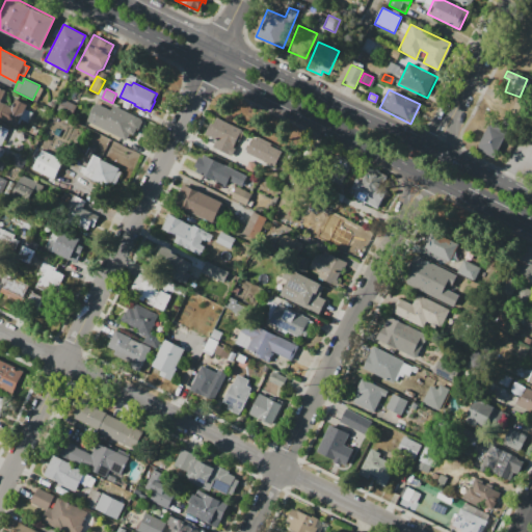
[(57,110),(62,99),(76,106),(70,116),(57,110)]
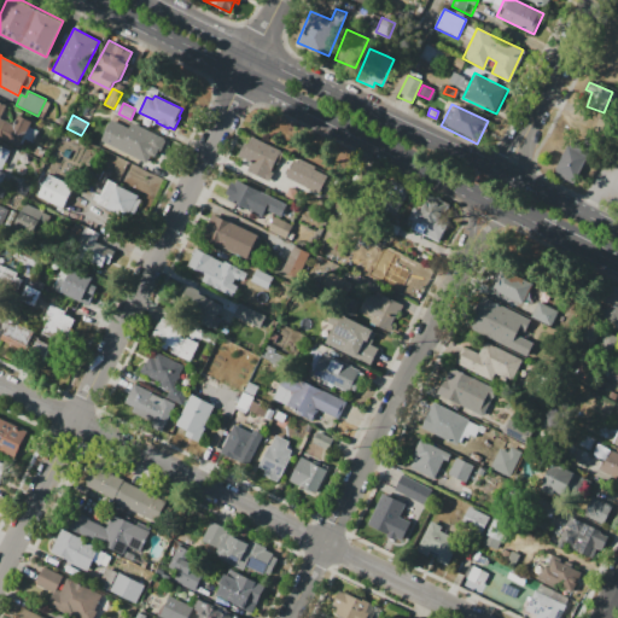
[(19,116),(31,122),(19,147),(0,138),(0,134),(6,122),(15,126),(19,116)]
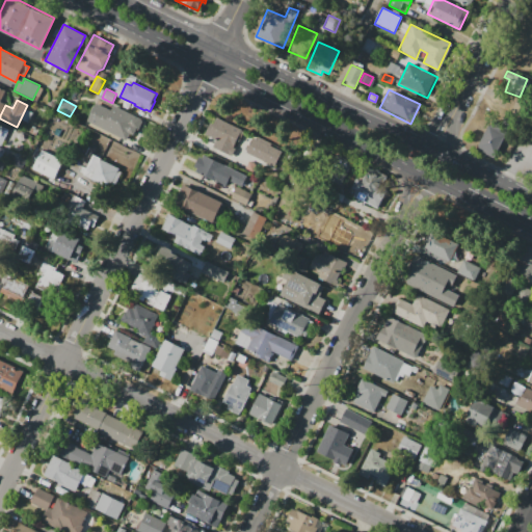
[(112,105),(110,109),(95,102),(85,121),(130,140),(140,117),(112,105)]
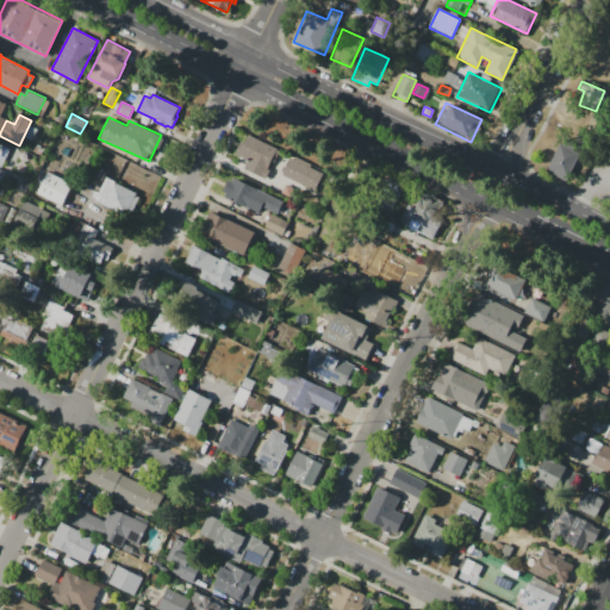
[(248,135),(280,150),(274,163),(271,161),(267,169),(269,170),(266,179),(244,168),(248,161),(237,156),(248,135)]
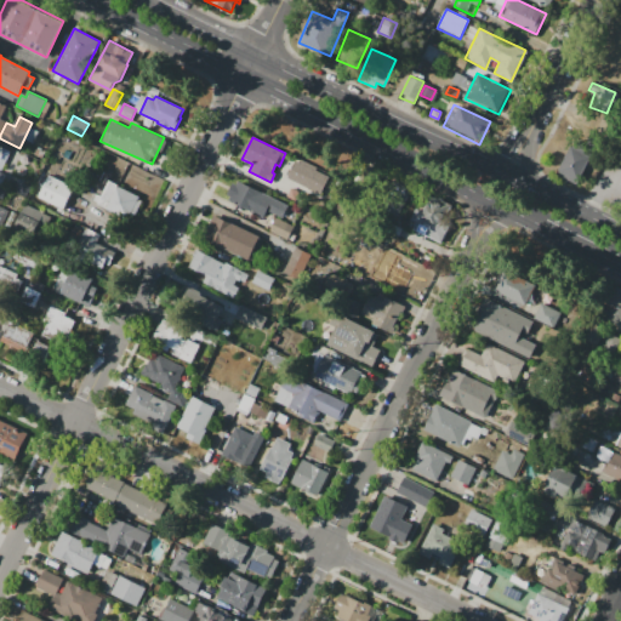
[(575,186),(554,175),(571,144),(592,154),(575,186)]
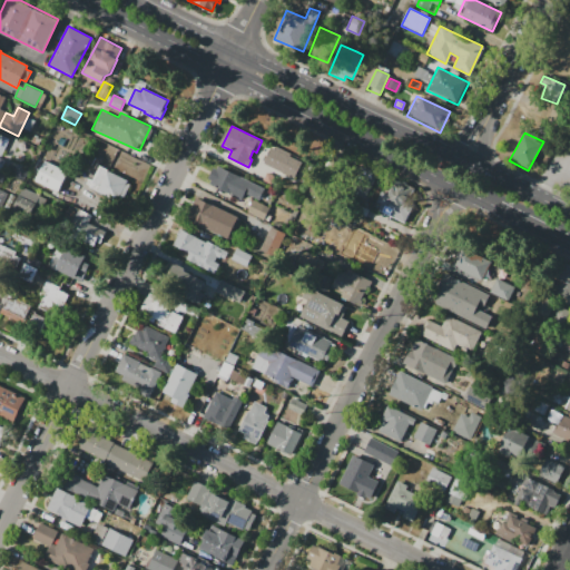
[(38,146),(31,143),(35,135),(42,138),(38,146)]
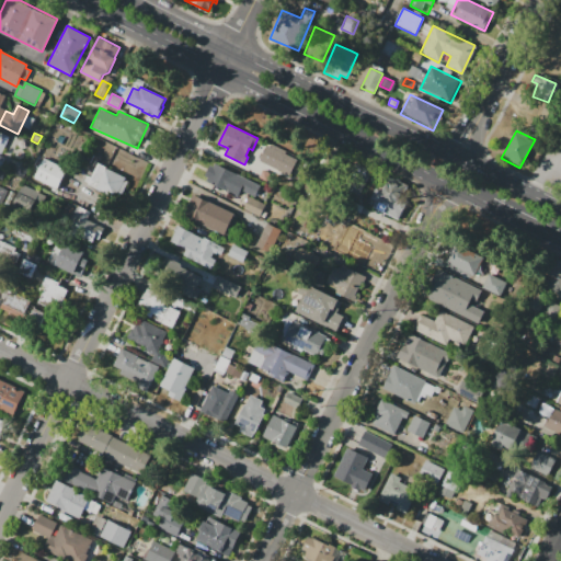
[(0,156),(0,134),(9,138),(0,156)]
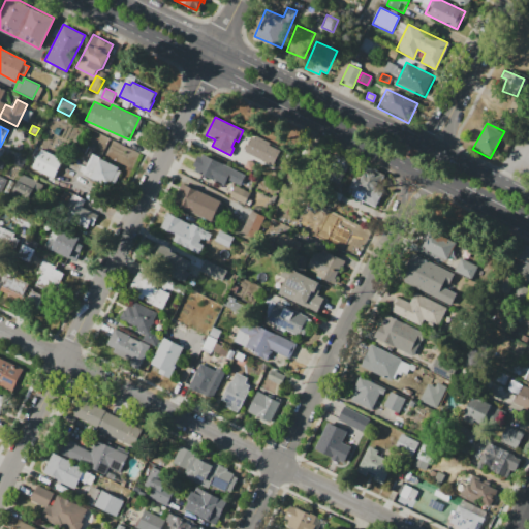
[(252,136),(256,138),(257,135),(270,143),(269,145),(282,152),(274,166),(245,151),(252,136)]
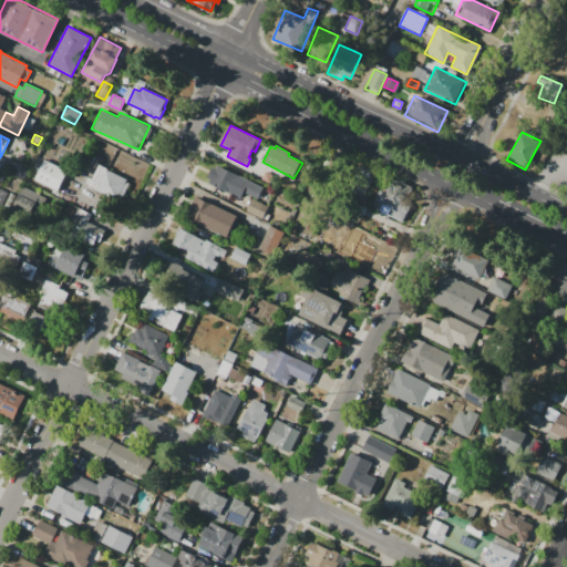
[(117,150),(148,165),(142,178),(111,164),(117,150)]
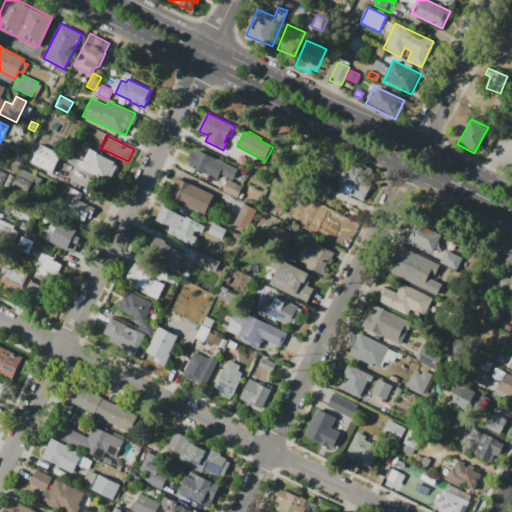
[(0,142),(8,146),(3,155),(0,153),(0,142)]
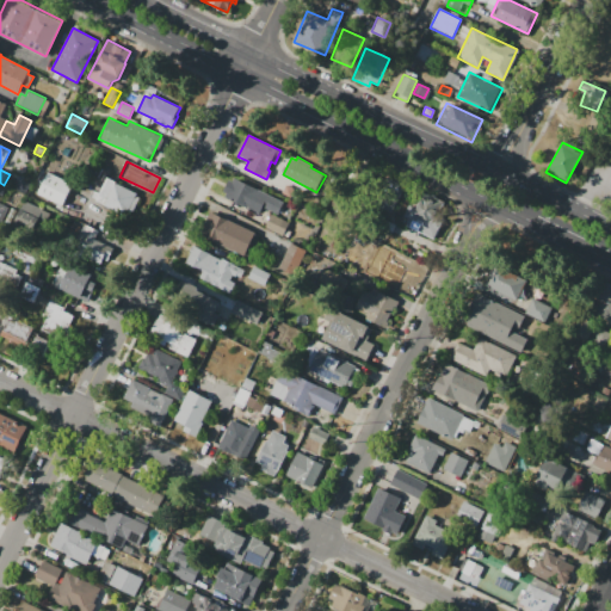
[(47,172),(73,184),(62,207),(37,193),(47,172)]
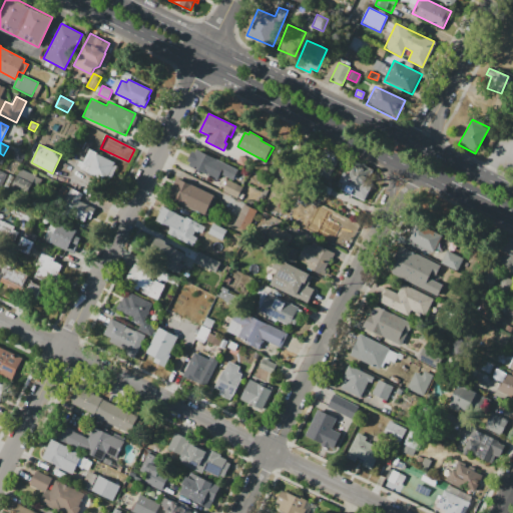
[(89,148),(97,152),(96,153),(115,162),(106,181),(80,168),(80,167),(77,165),(79,160),(83,162),(89,148)]
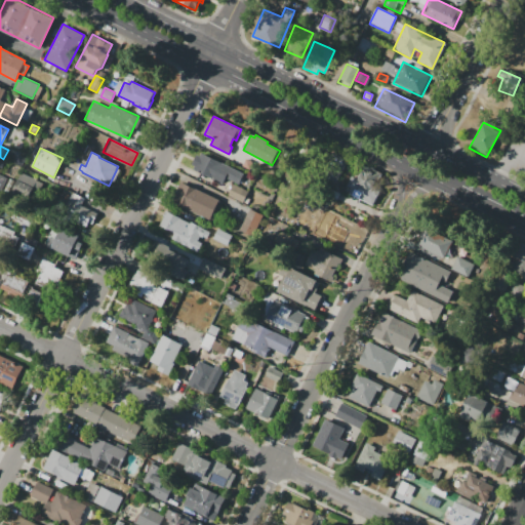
[(22,166),(15,163),(19,154),(27,157),(22,166)]
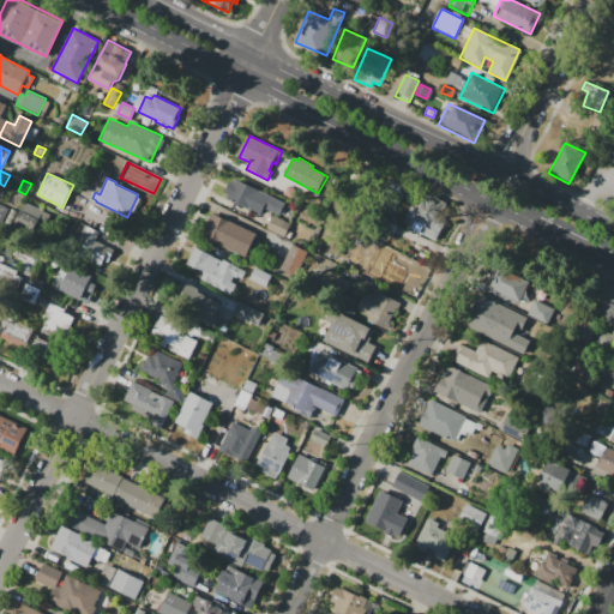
[(244,182),(288,204),(282,217),(264,208),(260,216),(233,203),(244,182)]
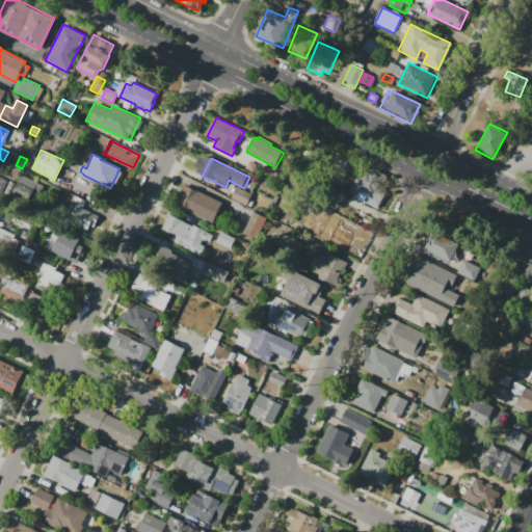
[(0,177),(8,181),(2,194),(0,193),(0,177)]
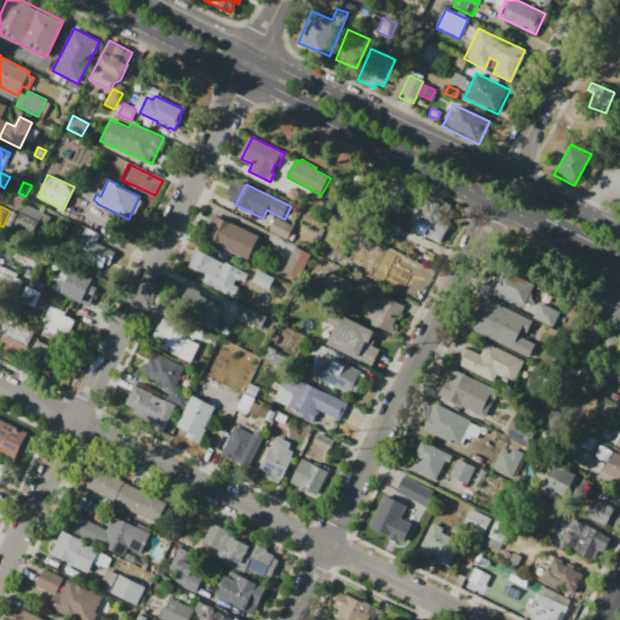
[(26,206),(53,219),(45,236),(18,222),(26,206)]
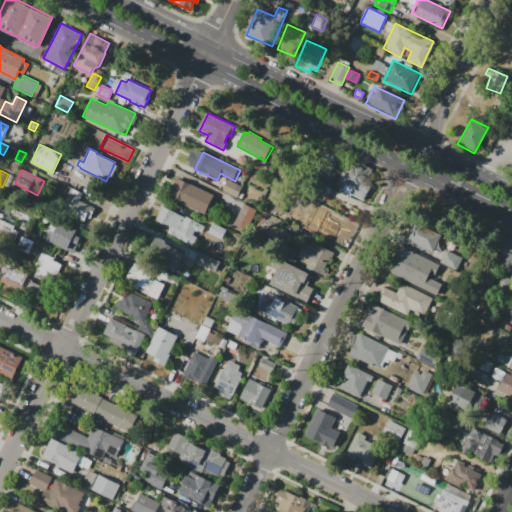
[(336,187),(342,173),(373,188),(366,202),(336,187)]
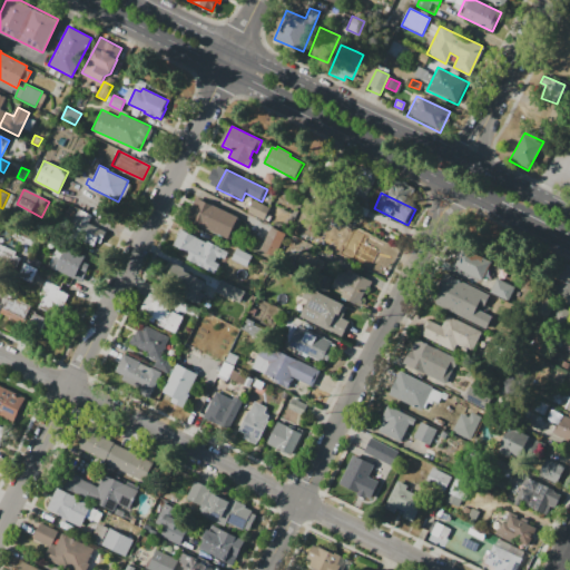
[(197,197),(237,217),(227,238),(215,233),(213,237),(184,223),(197,197)]
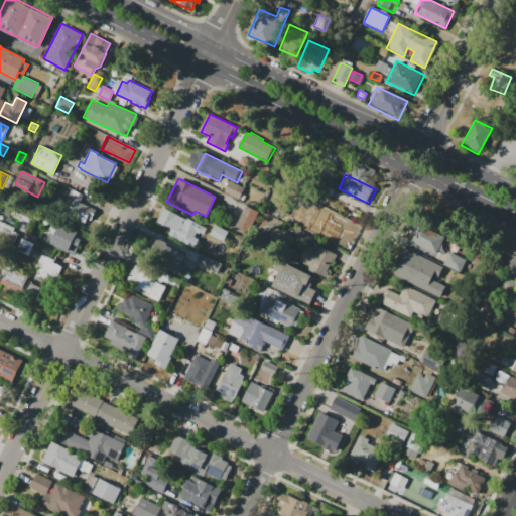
[(230,180),(244,187),(241,194),(244,196),(242,201),(224,191),(230,180)]
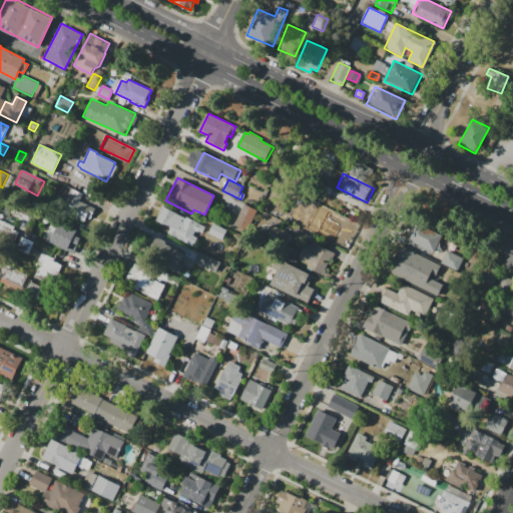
[(71,187),(83,193),(80,200),(96,207),(90,219),(86,217),(84,221),(78,218),(79,216),(61,208),(71,187)]
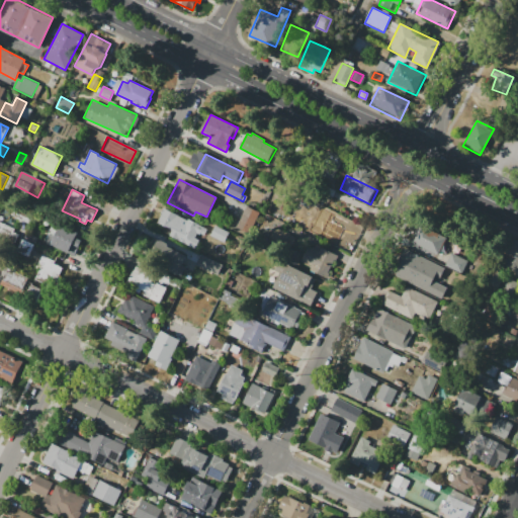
[(259,212),(245,205),(235,227),(249,233),(259,212)]
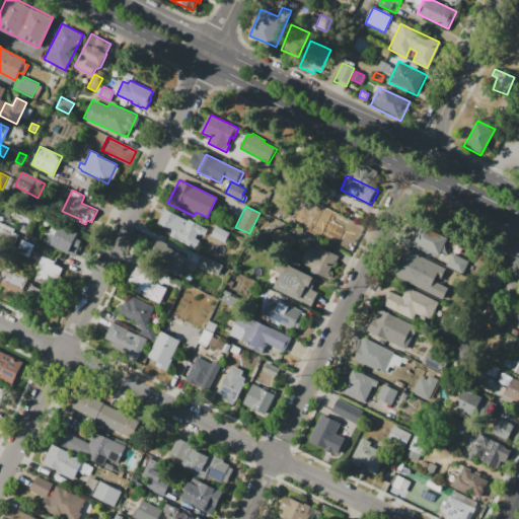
[(11,215),(14,208),(32,217),(29,224),(11,215)]
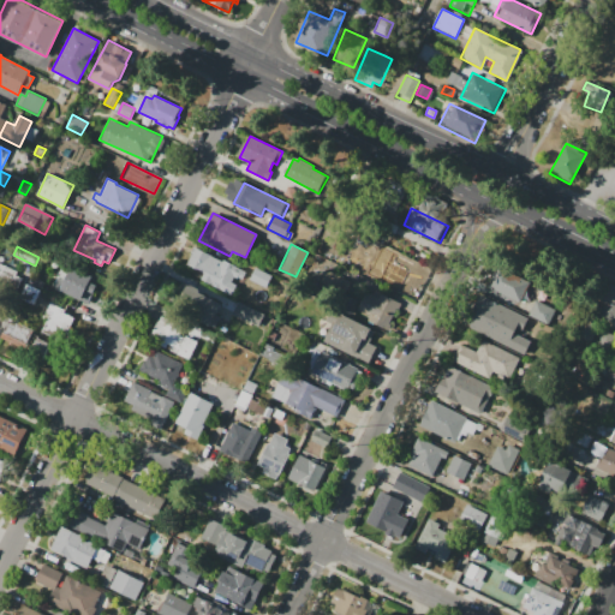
[(231,281),(236,284),(231,294),(199,279),(203,273),(185,263),(193,246),(221,260),(222,258),(237,266),(236,266),(246,272),(242,279),(237,276),(237,278),(233,275),(231,281)]
